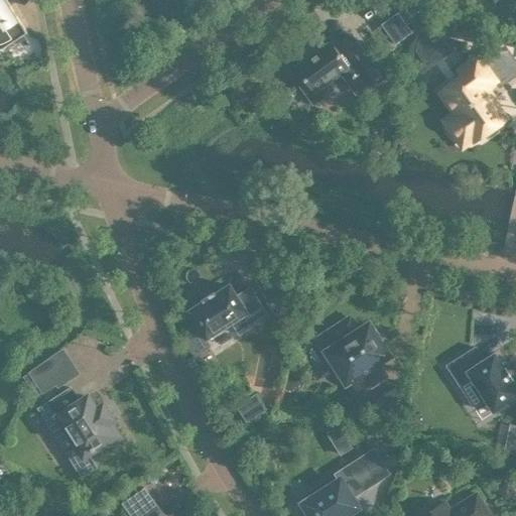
[(0,0),(0,47),(26,31),(6,0),(0,0)]
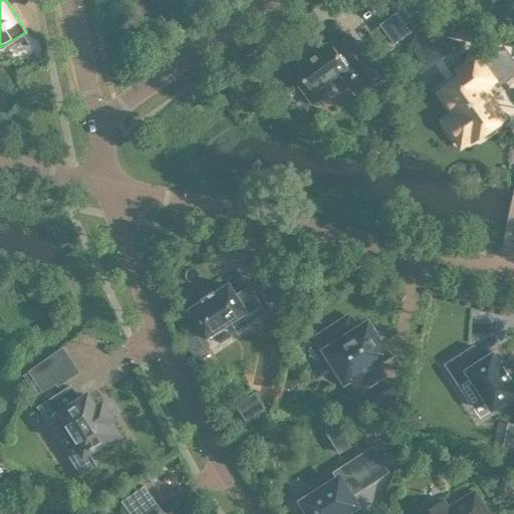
[(409,30),(395,11),(378,22),(393,42),(409,30)]
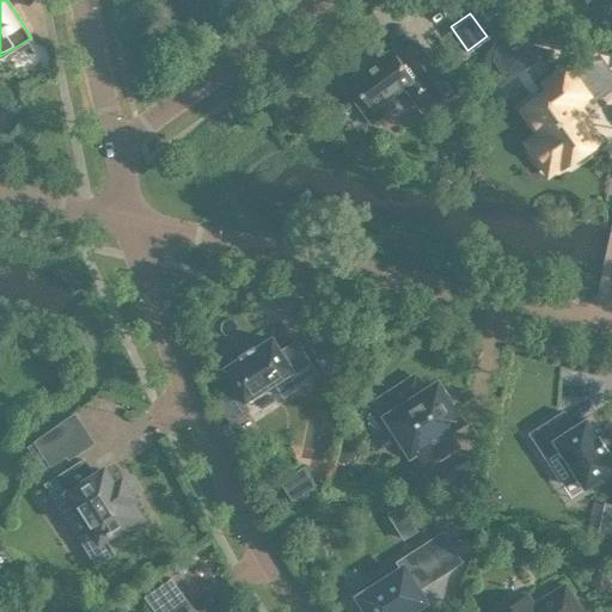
[(452,91),(415,40),(395,54),(391,49),(349,79),(360,95),(354,99),(371,122),(393,105),(389,98),(412,80),(430,106),(452,91)]
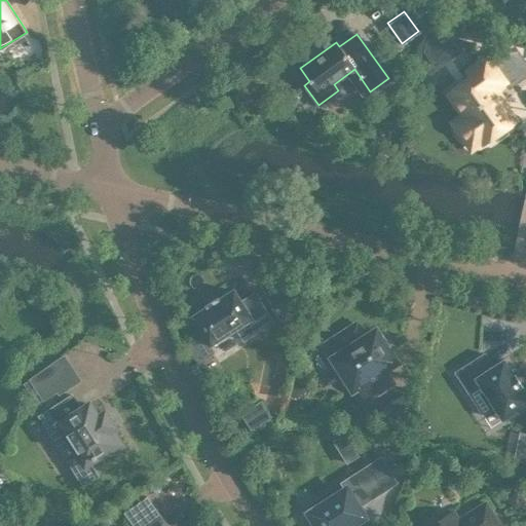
[(449,92),(464,115),(461,118),(460,121),(459,125),(460,130),(461,134),(464,137),(468,139),(473,140),(477,139),(481,138),(484,141),(492,135),(496,135),(503,129),(504,126),(513,120),(490,88),(502,80),(485,58),(473,66),(477,72),(449,92)]
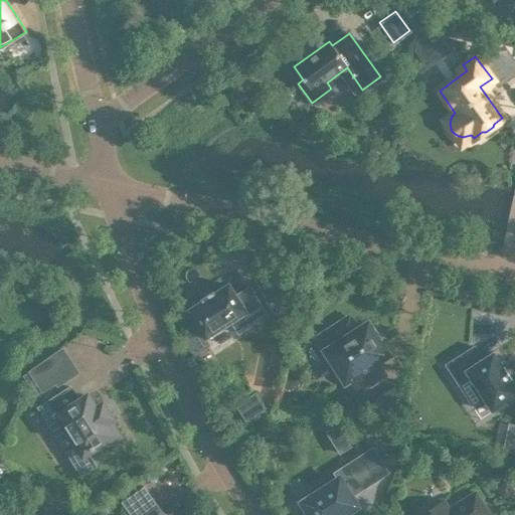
[(202,299),(202,300),(189,308),(187,309),(188,311),(204,335),(203,335),(204,337),(206,335),(230,320),(230,321),(231,321),(237,332),(251,323),(267,314),(248,286),(234,294),(228,285),(229,285),(227,283),(226,284),(213,293),(212,292),(202,299)]
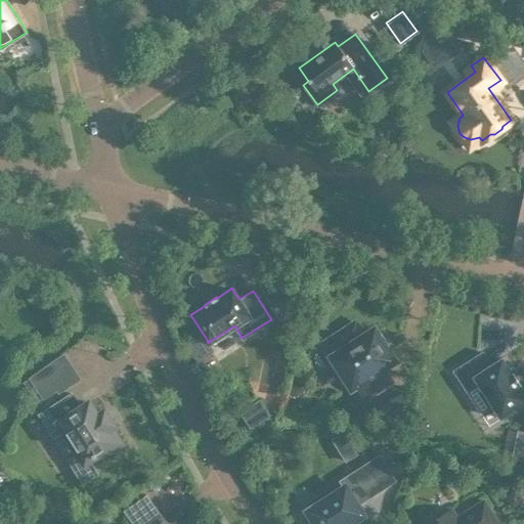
[(281,316),(298,306),(291,296),(274,306),(281,316)]
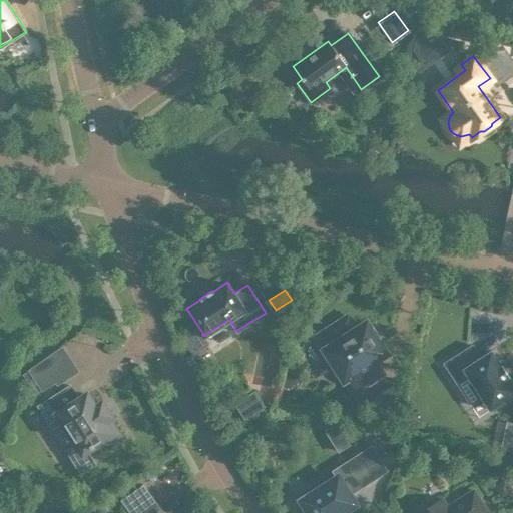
[(329,329),(319,335),(327,348),(325,348),(344,378),(347,375),(355,388),(382,370),(374,358),(384,352),(378,341),(379,340),(373,332),(372,333),(366,322),(354,330),(346,318),(329,329)]
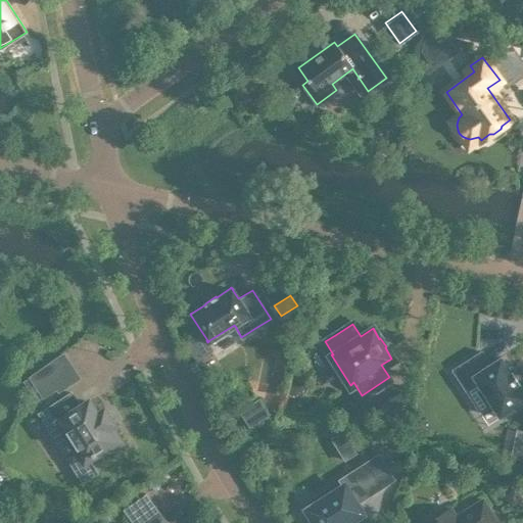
[(186,343),(196,360),(212,348),(207,342),(206,340),(202,333),(186,343)]
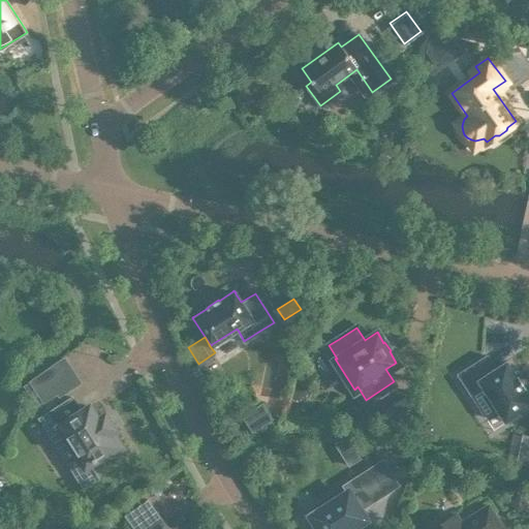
[(457,373),(470,394),(483,385),(487,392),(483,395),(493,409),(496,407),(505,421),(528,404),(528,397),(522,386),(523,385),(517,376),(516,377),(506,363),(505,361),(504,362),(495,368),(487,353),(457,373)]
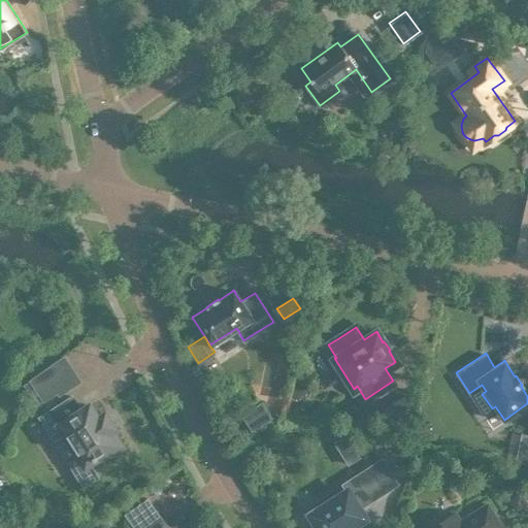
[(41,369),(28,378),(28,380),(41,400),(41,401),(56,392),(41,369)]
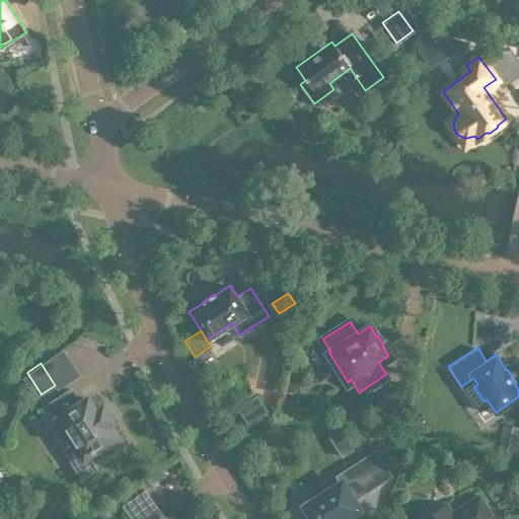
[(385,393),(367,405),(381,428),(399,416),(393,405),(391,403),(404,395),(398,385),(396,386),(385,393)]
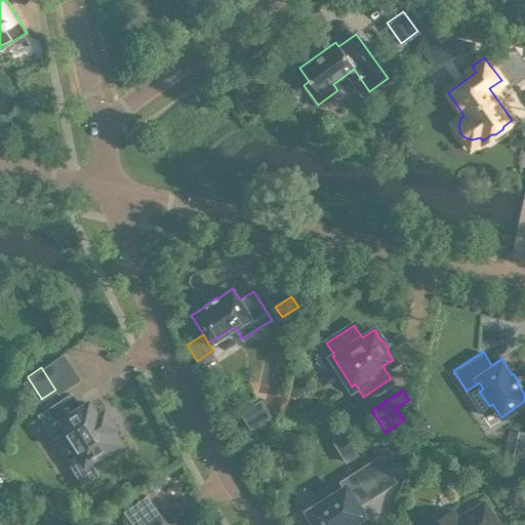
[(48,407),(37,414),(71,468),(81,484),(96,474),(87,460),(104,450),(106,454),(122,444),(111,427),(113,426),(104,410),(96,414),(88,401),(80,406),(71,393),(48,407)]
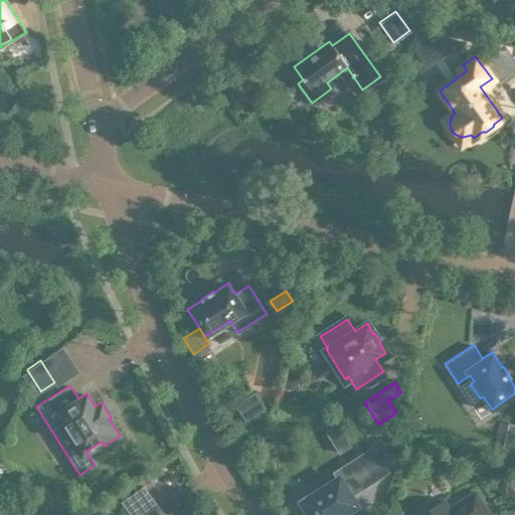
[(260,391),(238,404),(249,421),(271,408),(260,391)]
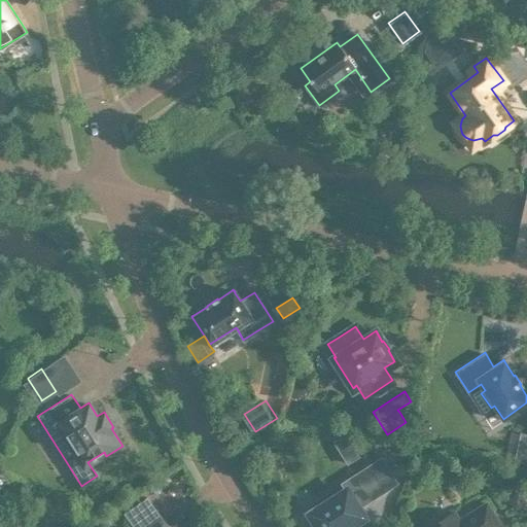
[(526,432),(520,431),(514,458),(526,460),(526,432)]
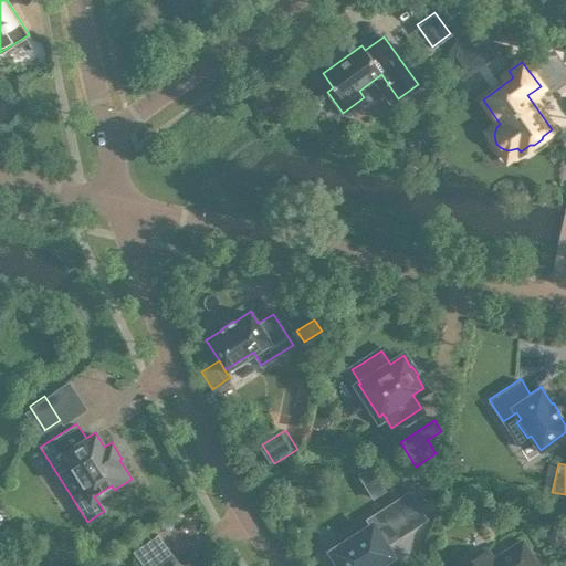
[(369,465),(356,474),(371,499),(385,491),(369,465)]
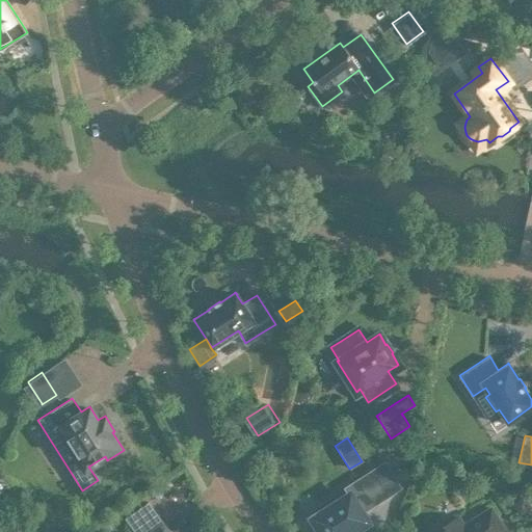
[(323,509),(311,517),(319,529),(315,531),(350,531),(368,521),(360,509),(372,501),(375,505),(398,490),(380,463),(357,478),(344,486),(348,493),(337,500),(334,495),(320,504),(323,509)]
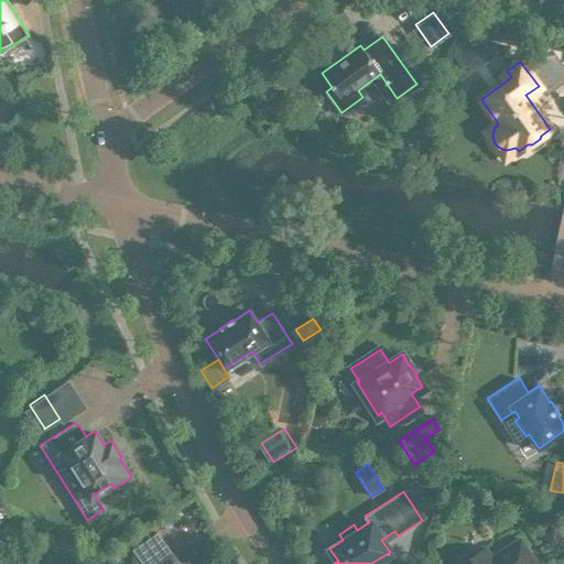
[(555,524),(543,532),(551,544),(563,537),(555,524)]
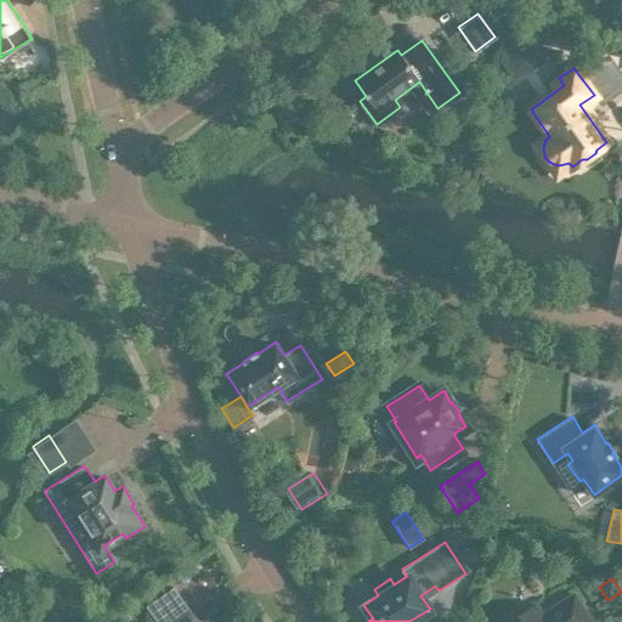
[(504,621),(589,621),(592,621),(574,592),(542,612),(535,603),(504,621)]
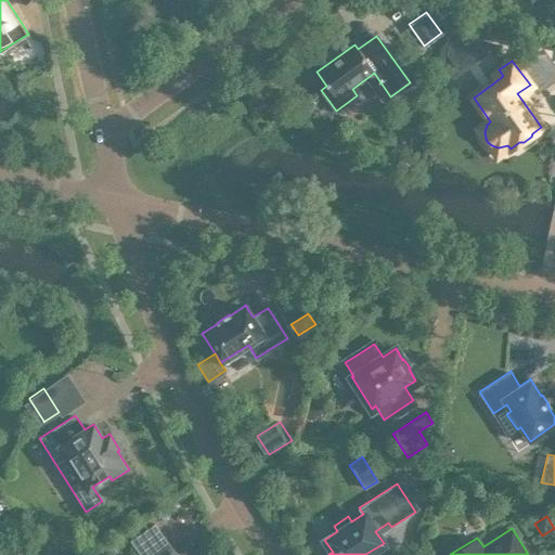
[(108,541),(94,552),(97,554),(110,554),(116,551),(108,541)]
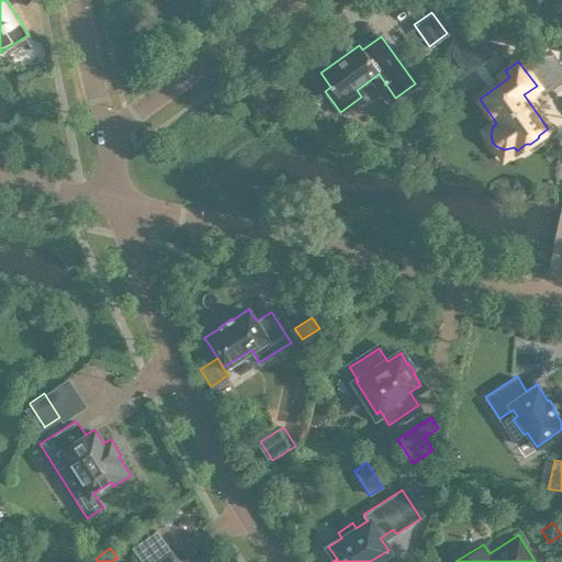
[(178,561),(171,552),(156,561),(178,561)]
